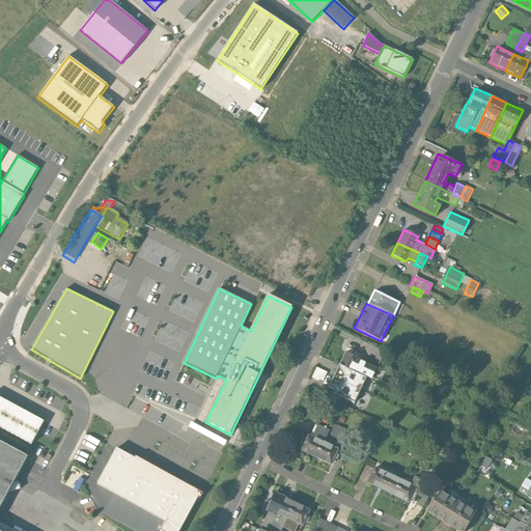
[(343,352),(338,365),(352,371),(370,381),(376,368),(343,352)]
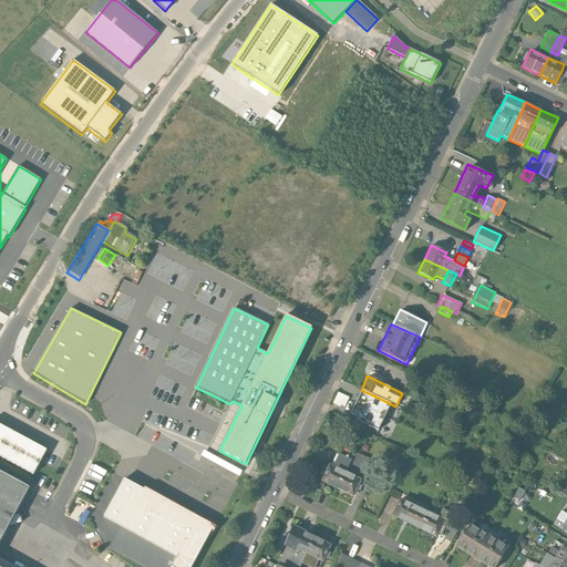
[(361,390),(350,413),(364,420),(375,397),(361,390)]
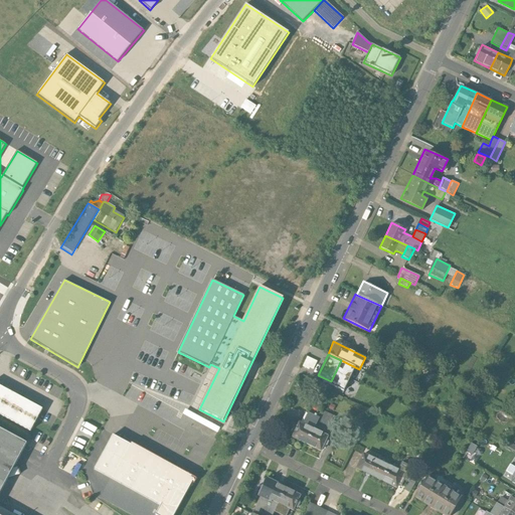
[(361,392),(343,384),(338,395),(356,403),(361,392)]
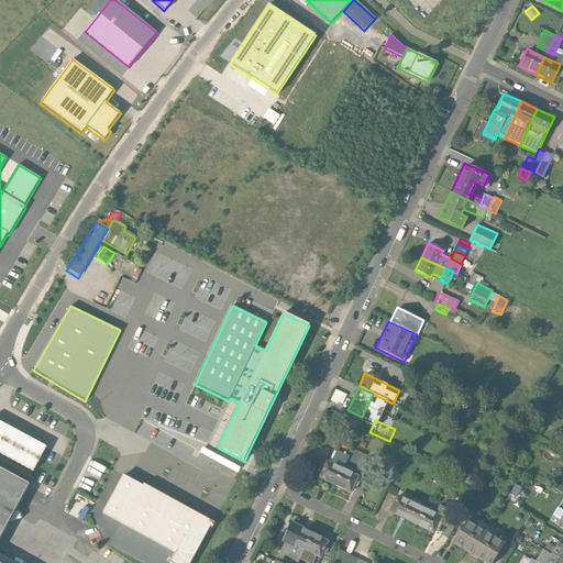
[(0,422),(0,453),(33,472),(46,448),(0,422)]
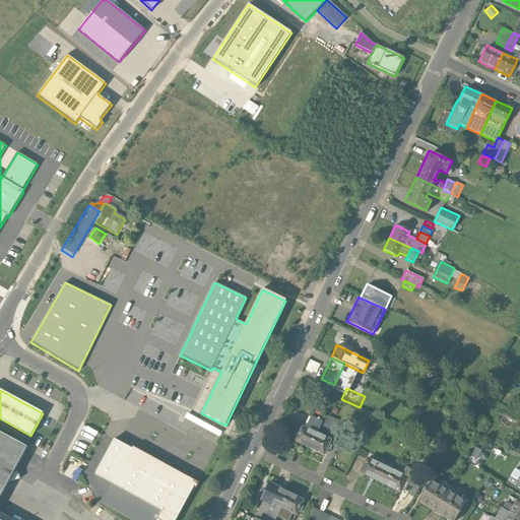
[(325,414),(322,421),(316,433),(328,439),(336,419),(325,414)]
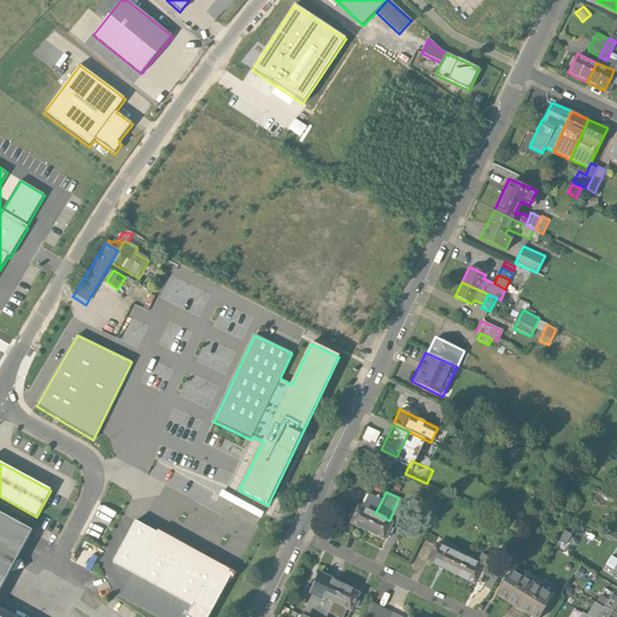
[(366,493),(360,506),(375,513),(382,500),(366,493)]
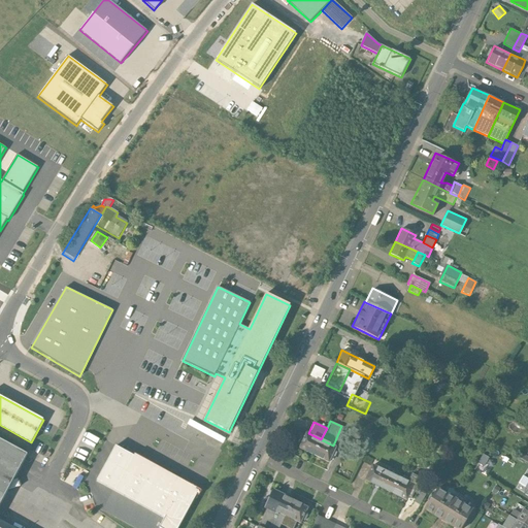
[(308,433),(305,432),(297,449),(314,457),(321,439),(308,433)]
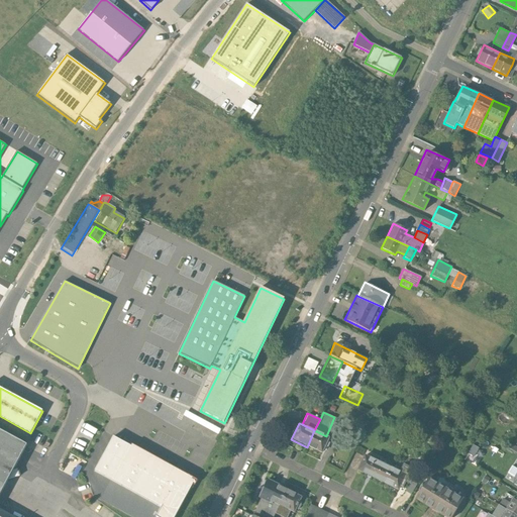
[(0,516),(0,495),(27,445),(0,430),(0,516)]
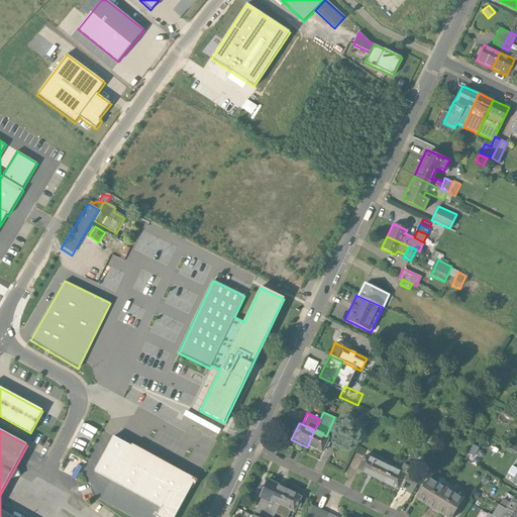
[(326,436),(314,430),(307,447),(320,453),(323,445),(327,446),(329,441),(326,440),(328,437),(326,436)]
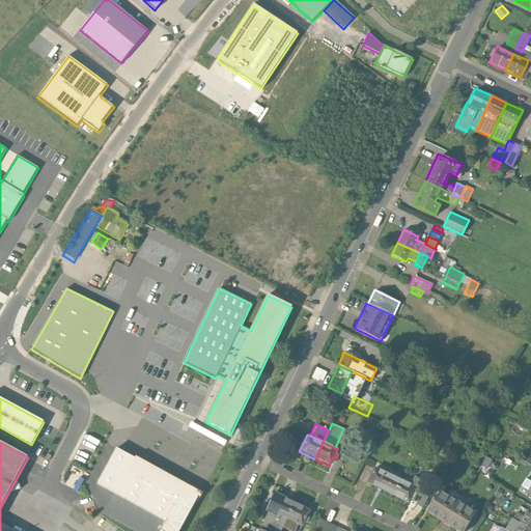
[(135,458),(116,449),(98,483),(166,522),(160,530),(179,530),(198,498),(200,499),(202,494),(136,457),(135,458)]
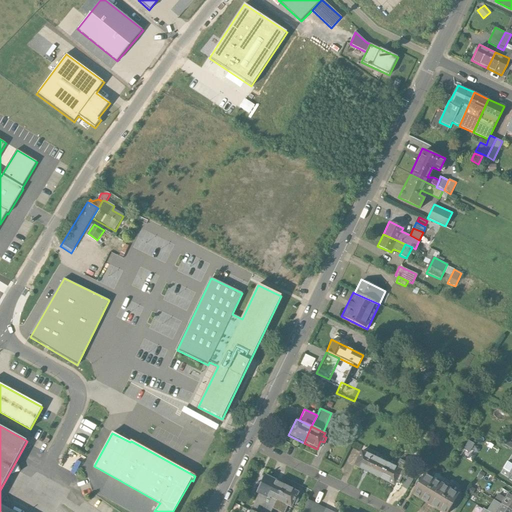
[(511,449),(511,442),(506,439),(503,444),(511,449)]
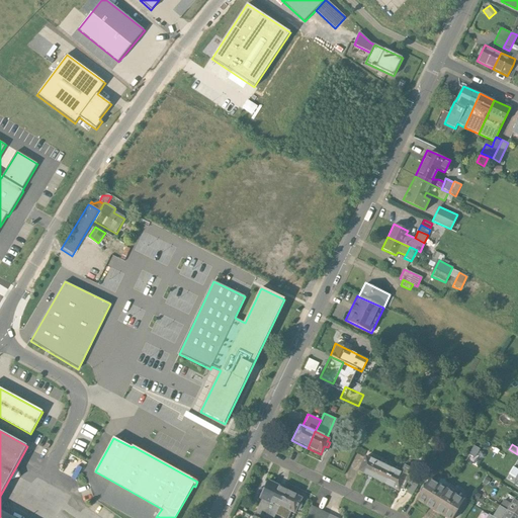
[(356,471),(383,485),(391,468),(363,456),(356,471)]
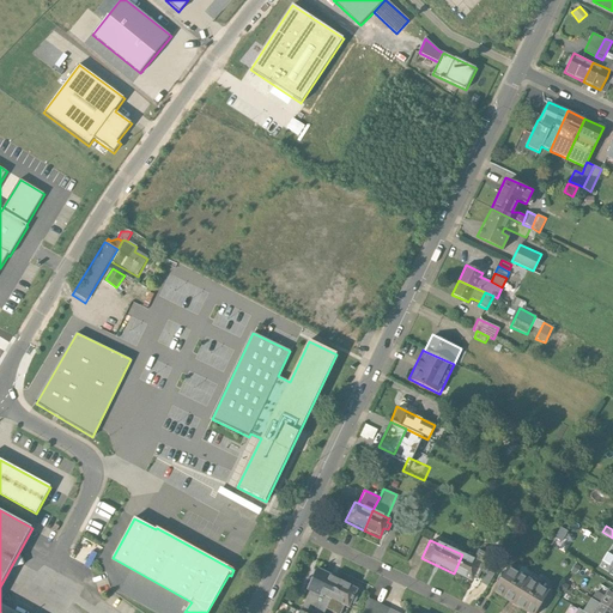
[(462,554),(454,574),(471,582),(472,578),(477,581),(480,572),(485,575),(487,568),(492,558),(477,551),(472,559),(462,554)]
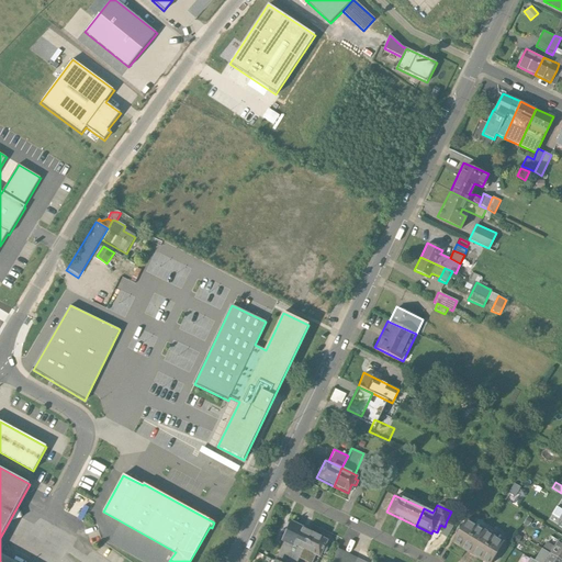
[(449,542),(468,554),(483,530),(463,518),(449,542)]
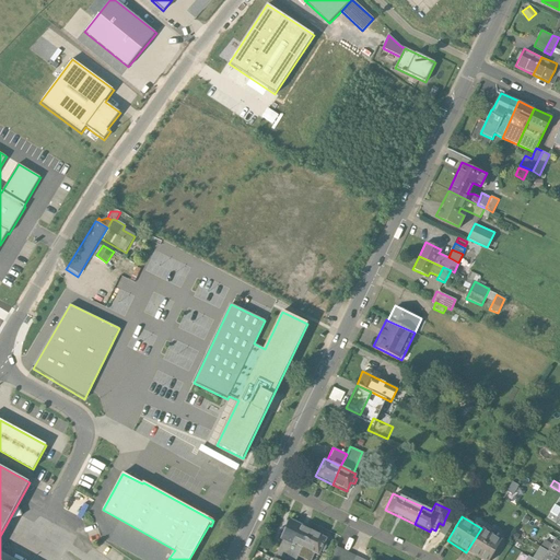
[(298,559),(300,557),(312,531),(304,526),(305,525),(291,518),(281,539),(284,540),(276,557),(283,559),(298,559)]
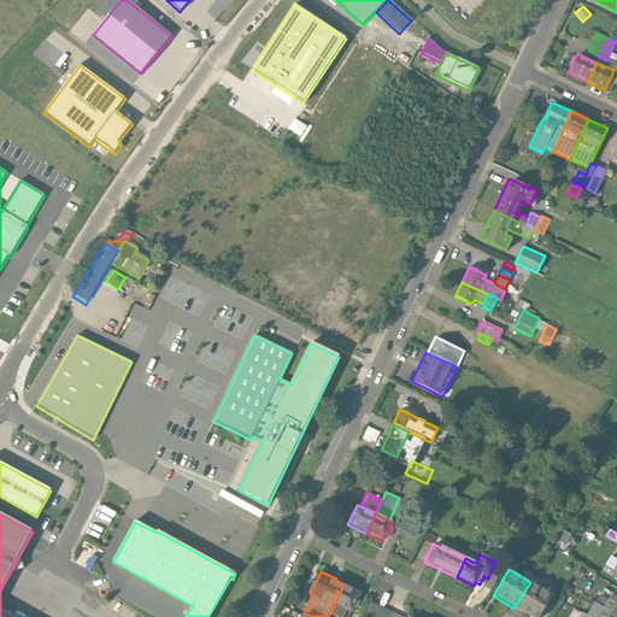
[(488,579),(483,587),(491,591),(498,576),(491,571),(488,579)]
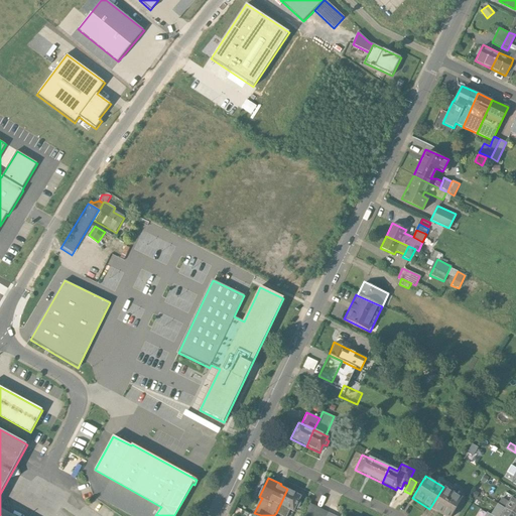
[(449,515),(462,498),(443,487),(429,509),(440,515),(449,515)]
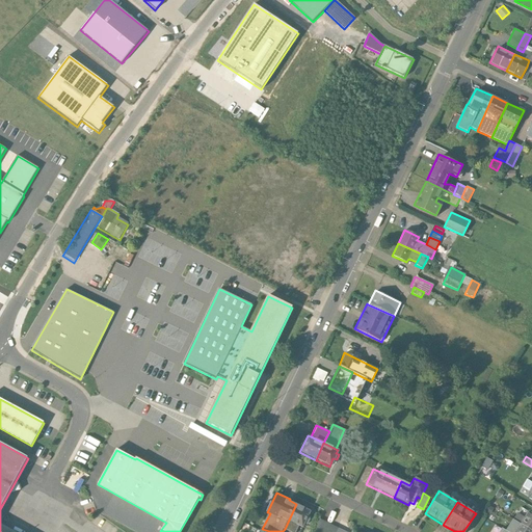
[(304,528),(313,511),(296,504),(285,529),(291,531),(296,531),(299,526),(304,528)]
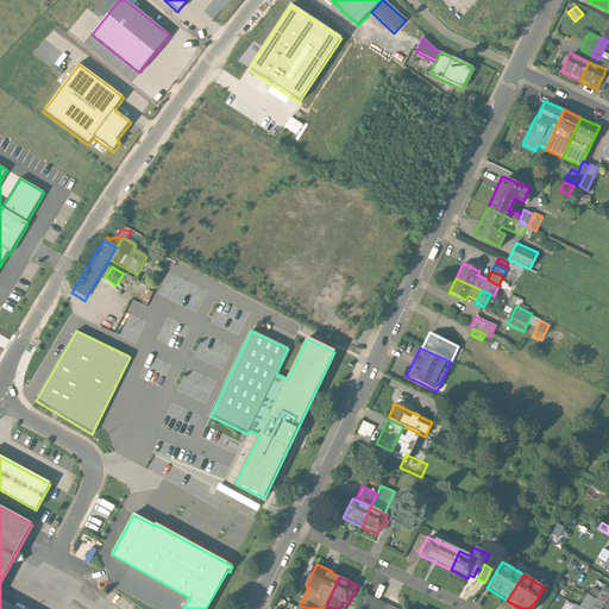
[(565,582),(559,578),(554,586),(560,589),(565,582)]
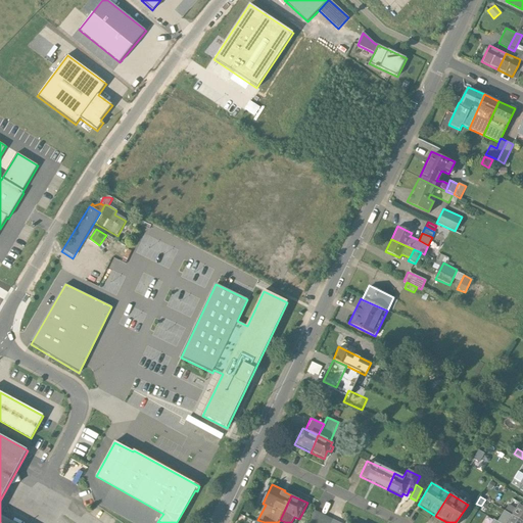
[(510,515),(522,522),(522,506),(518,504),(514,509),(508,505),(504,511),(510,515)]
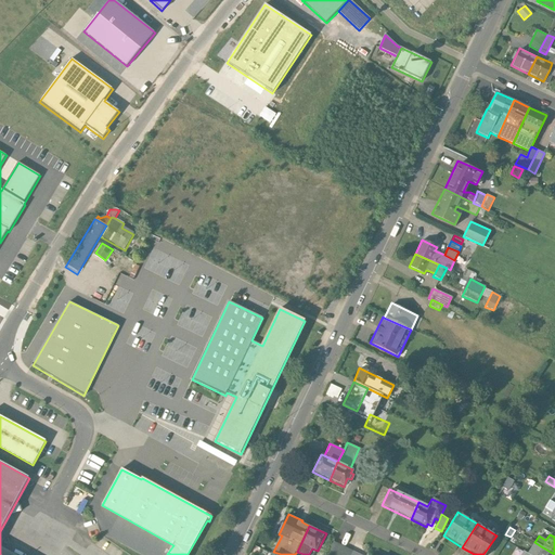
[(343,554),(346,547),(333,541),(326,554),(343,554)]
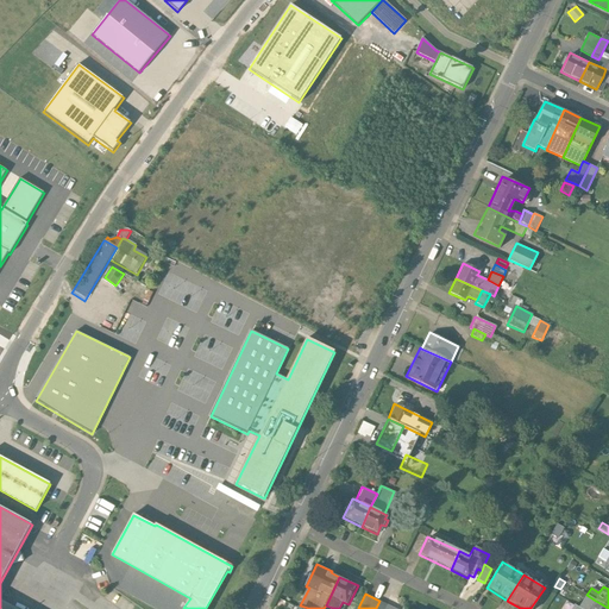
[(588,608),(594,600),(586,595),(578,608),(579,608),(588,608)]
